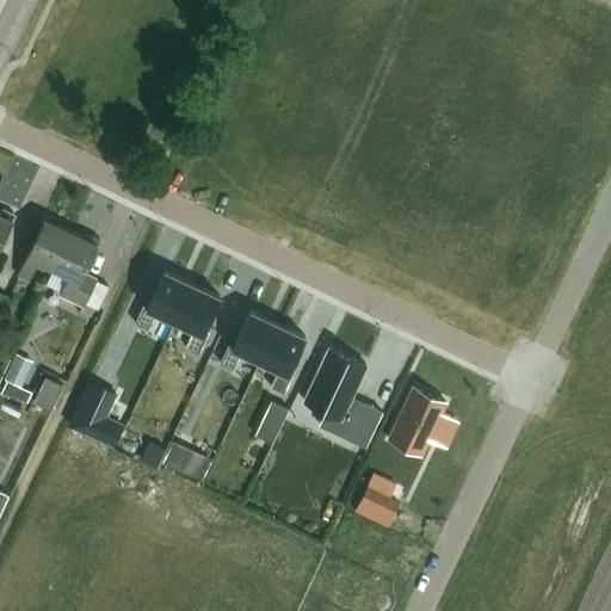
[(0,246),(14,216),(2,211),(1,215),(0,215),(0,246)]
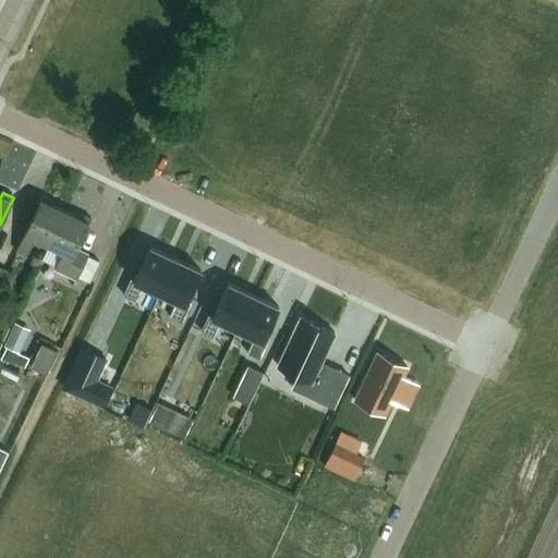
[(48,246),(64,213),(51,206),(52,202),(43,197),(16,252),(26,257),(35,240),(48,246)]
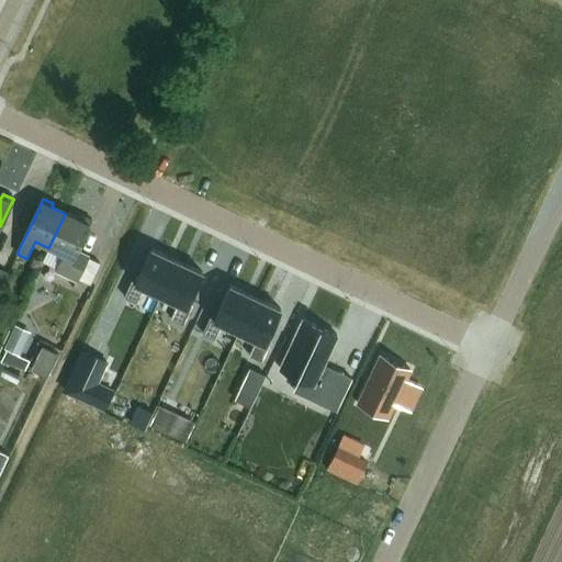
[(77,251),(91,222),(81,216),(79,221),(65,214),(48,248),(63,255),(55,272),(77,282),(89,257),(77,251)]
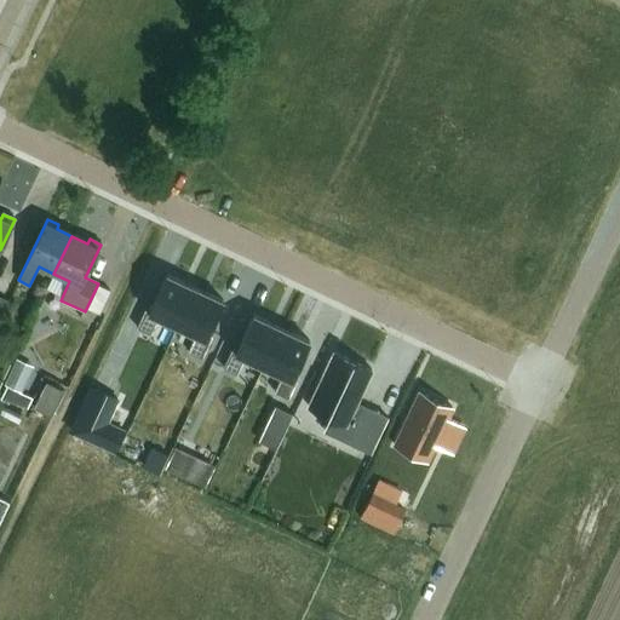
[(150,311),(141,331),(154,337),(162,320),(181,329),(199,291),(171,277),(154,314),(150,311)]
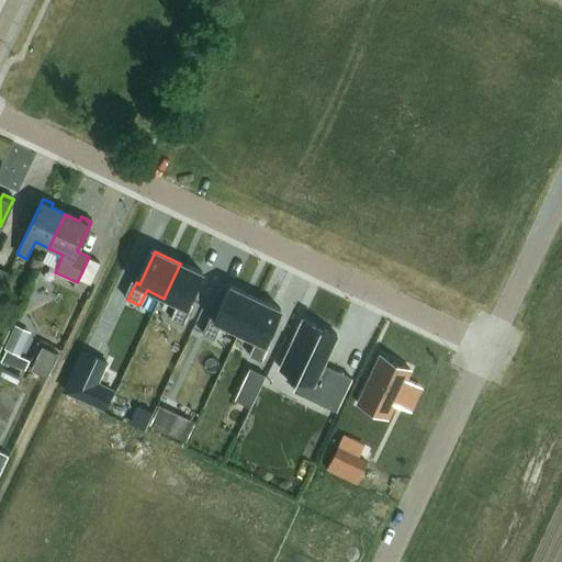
[(180,263),(164,299),(181,306),(175,322),(187,327),(194,310),(191,307),(205,276),(180,263)]
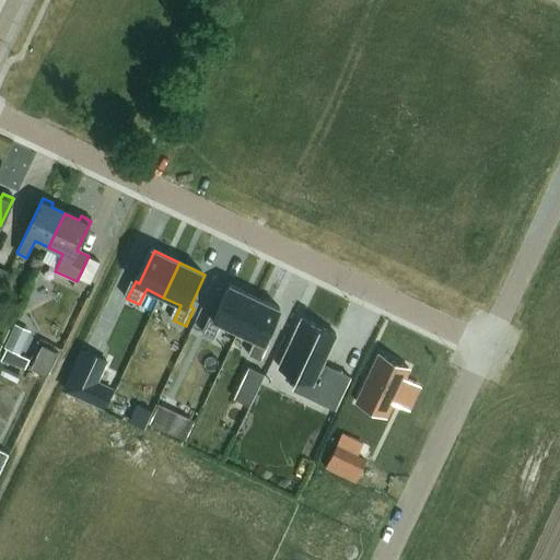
[(211,316),(203,334),(216,339),(222,325),(240,333),(256,298),(230,286),(216,318),(211,316)]
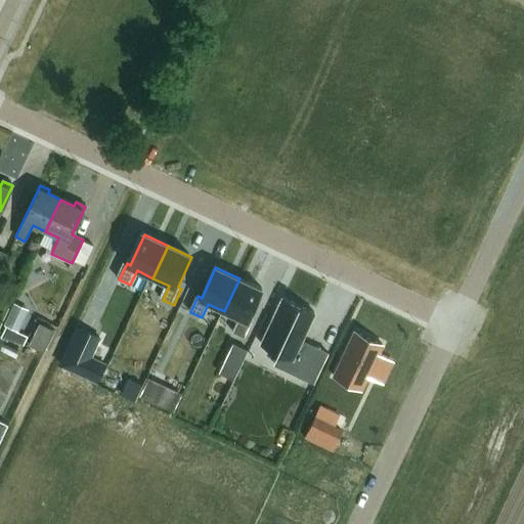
[(239,278),(224,311),(241,318),(233,333),(245,338),(253,321),(249,320),(263,290),(239,278)]
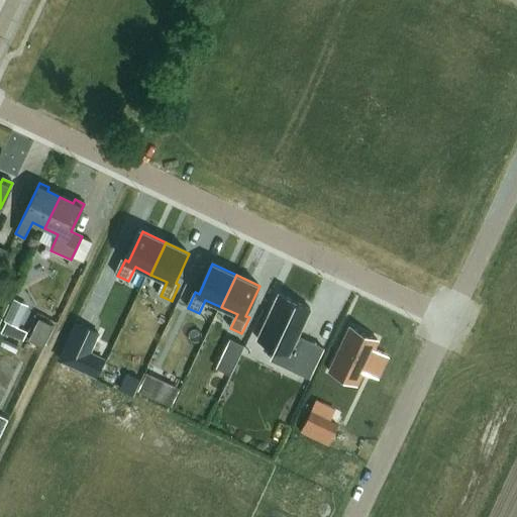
[(257,340),(276,349),(271,360),(309,379),(323,348),(297,336),(310,309),(279,295),(257,340)]
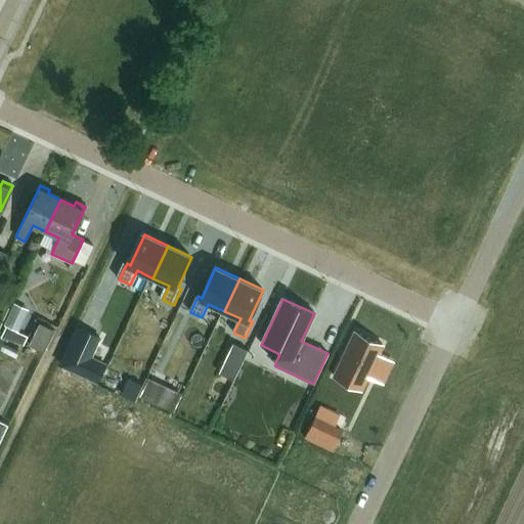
[(23,321),(8,314),(3,325),(17,333),(23,321)]
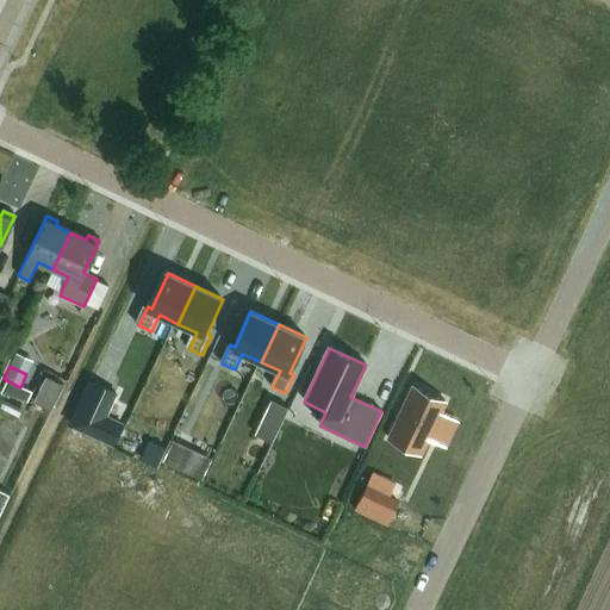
[(33,406),(51,415),(63,390),(45,381),(33,406)]
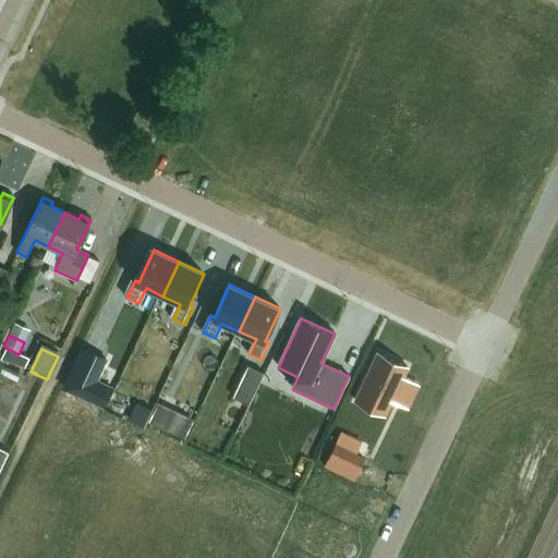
[(68,390),(104,408),(112,389),(96,381),(106,361),(85,351),(68,390)]
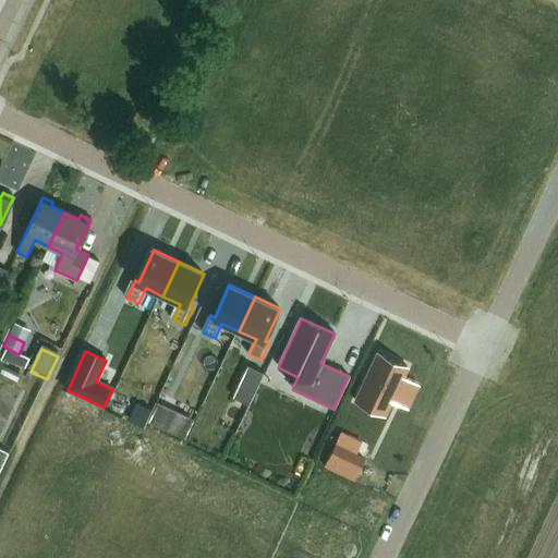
[(379,354),(356,402),(385,416),(391,402),(402,378),(407,368),(379,354)]
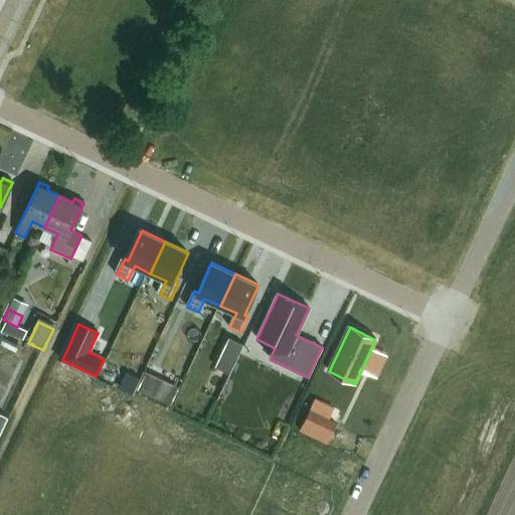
[(0,347),(13,353),(17,345),(0,336),(0,347)]
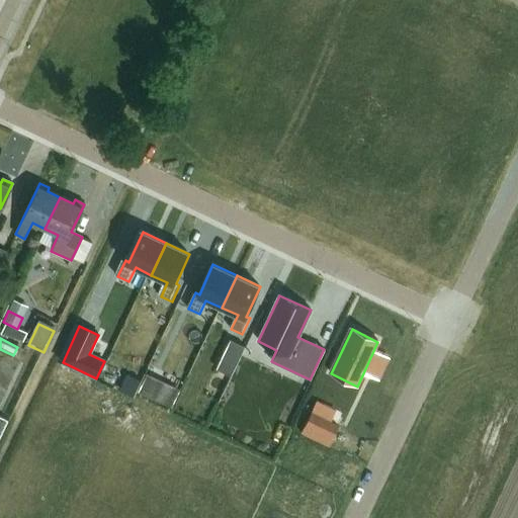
[(244,347),(230,340),(216,369),(231,376),(244,347)]
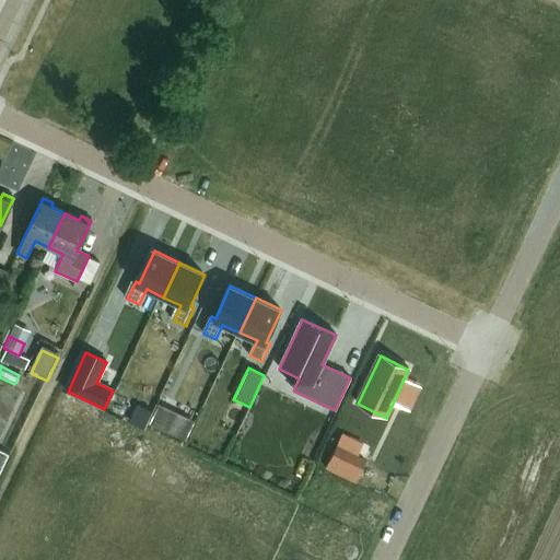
[(165,432),(173,417),(159,410),(151,426),(165,432)]
